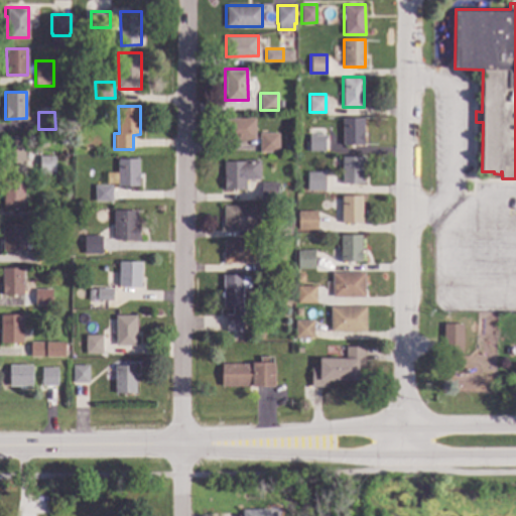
[(255,139),(225,140),(225,117),(255,117),(255,139)]
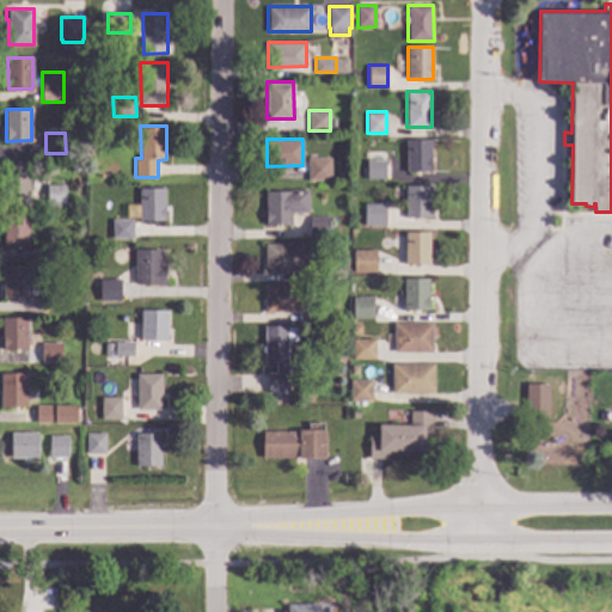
[(433,170),(407,170),(407,139),(432,139),(433,170)]
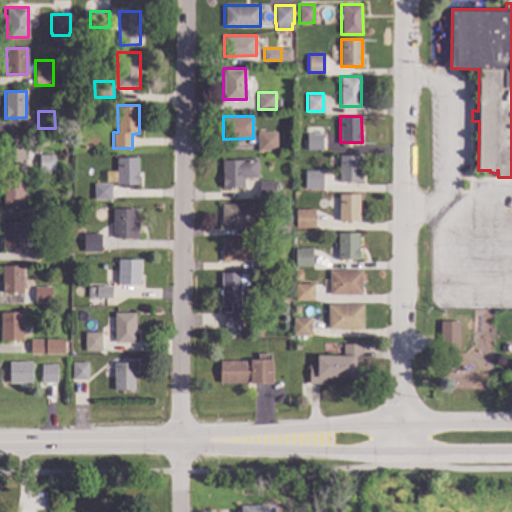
[(277,151),(257,151),(257,131),(277,131),(277,151)]
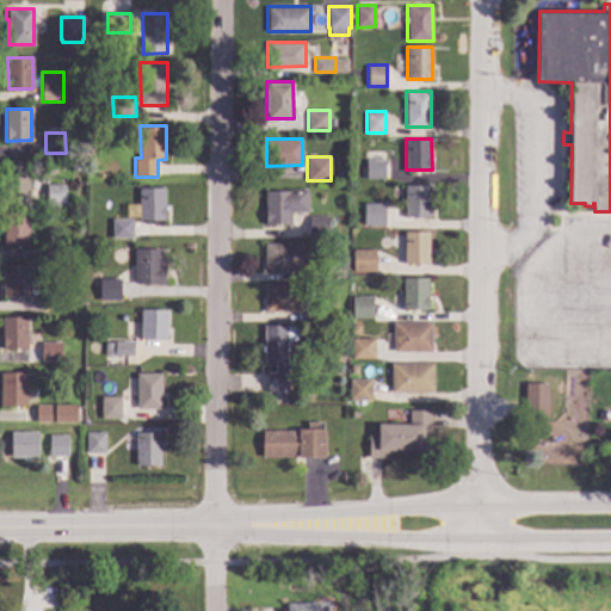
[(384,178),(365,178),(365,158),(384,158),(384,178)]
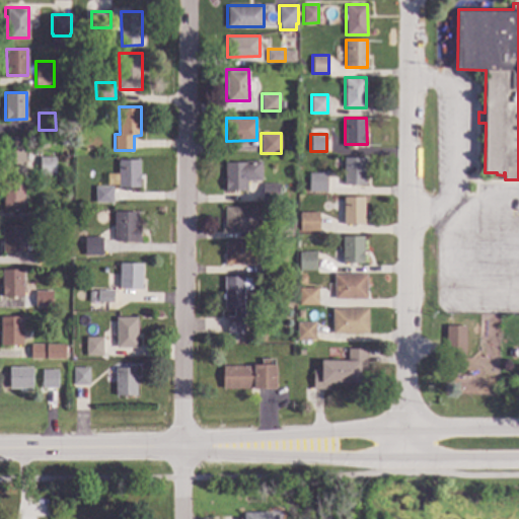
[(25,163),(4,163),(4,136),(25,136),(25,163)]
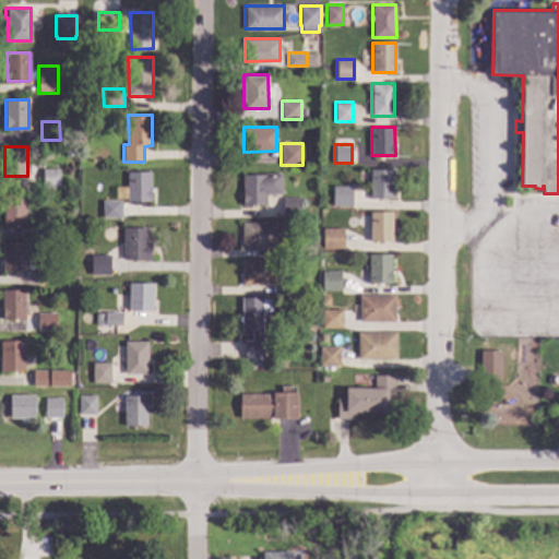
[(43,189),(59,189),(59,169),(42,169),(43,189)]
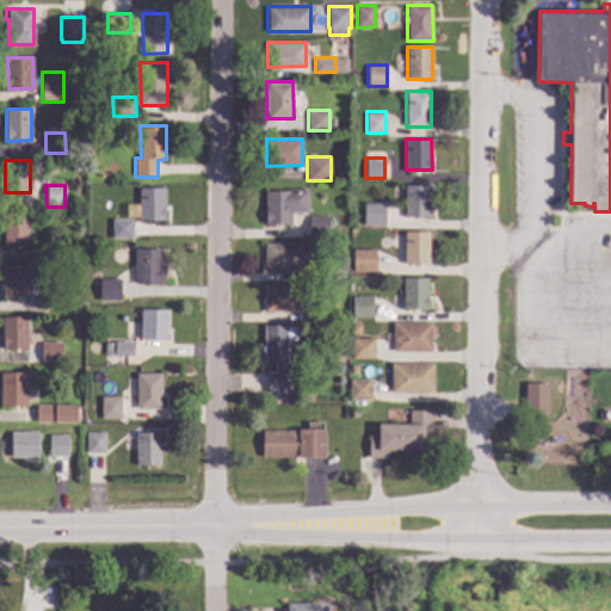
[(431,217),(405,217),(405,185),(431,185),(431,217)]
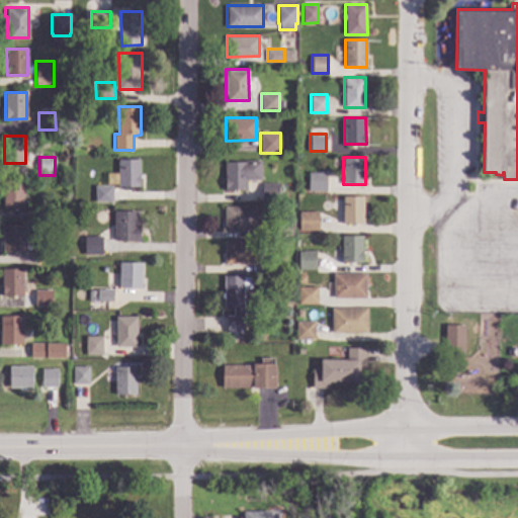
[(140,186),(118,186),(118,183),(112,183),(112,174),(118,174),(118,159),(140,159),(140,186)]
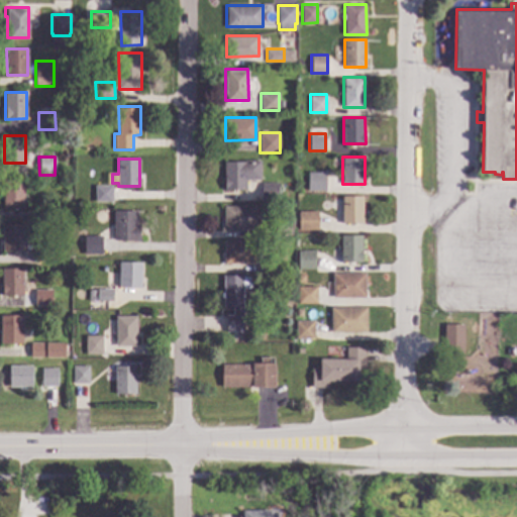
[(261,180),(246,180),(246,190),(224,190),(224,162),(244,162),(244,160),(261,160),(261,180)]
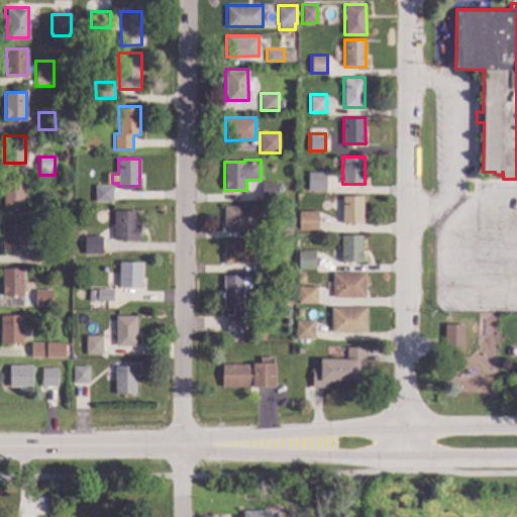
[(329,190),(312,190),(312,177),(329,177),(329,190)]
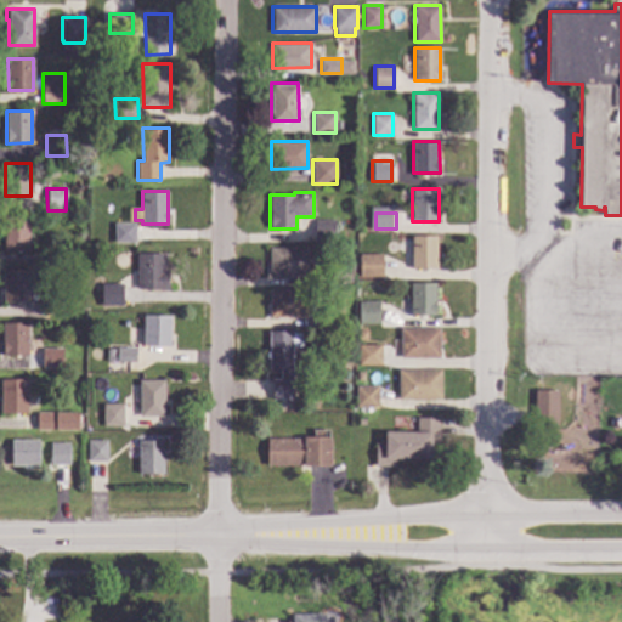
[(29,249),(4,250),(4,214),(29,214),(29,249)]
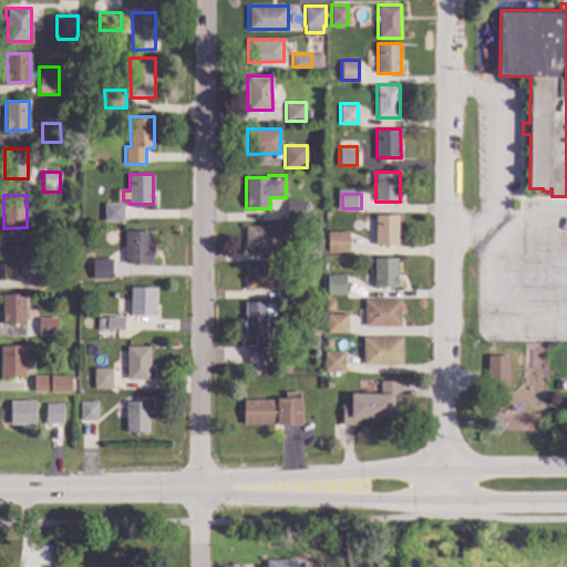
[(306,218),(287,218),(287,198),(306,198),(306,218)]
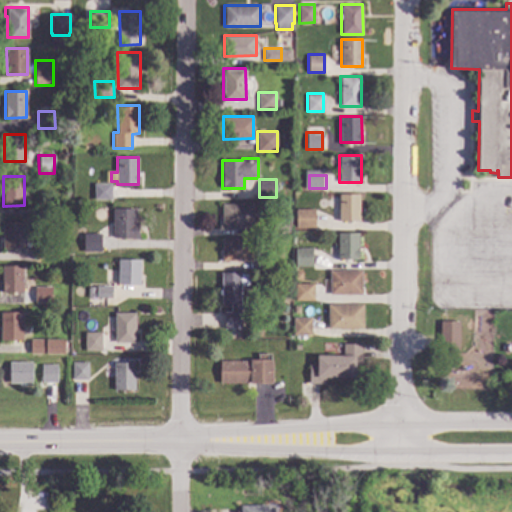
[(112,199),(94,199),(94,183),(112,183),(112,199)]
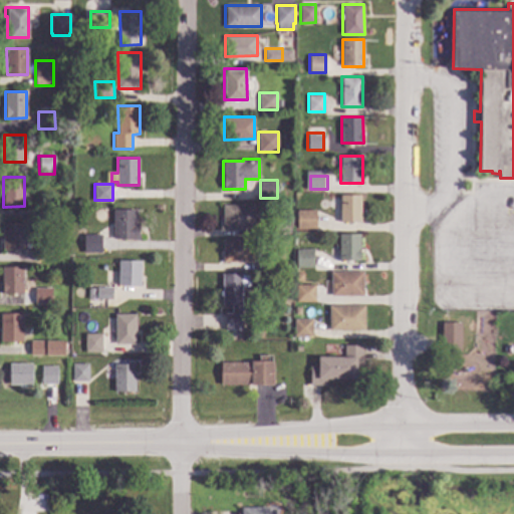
[(90,200),(72,201),(72,190),(90,190),(90,200)]
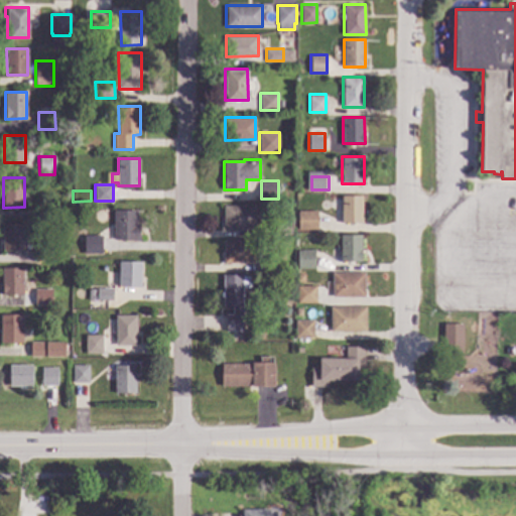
[(363,223),(341,223),(341,195),(363,195),(363,223)]
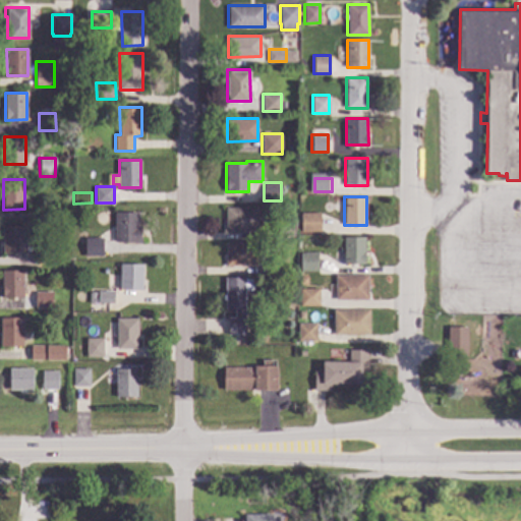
[(52,219),(35,219),(35,207),(52,206),(52,219)]
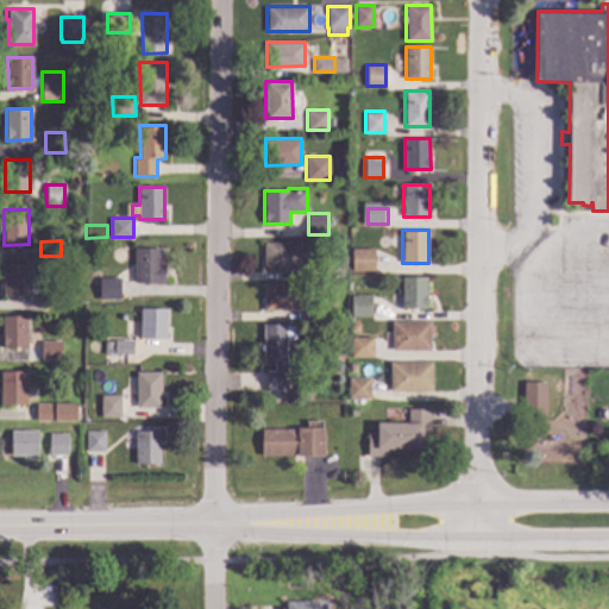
[(301,269),(264,269),(264,242),(301,242),(301,269)]
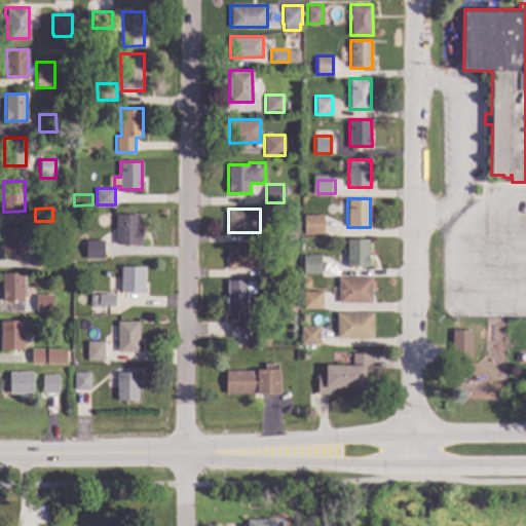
[(140,227),(143,227),(143,245),(116,245),(116,213),(140,213),(140,227)]
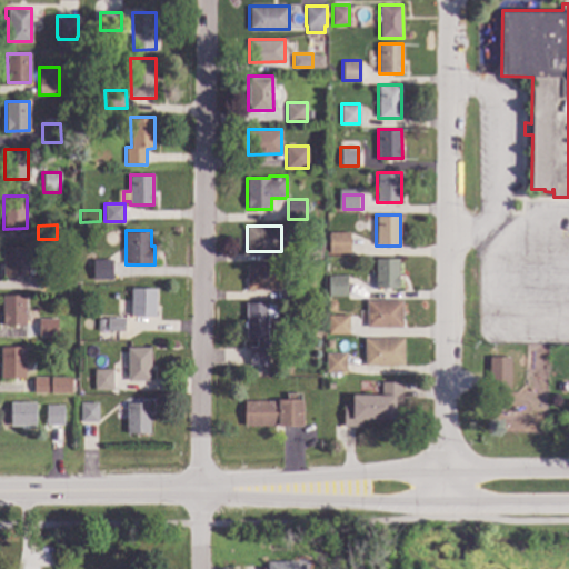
[(350,252),(329,252),(329,231),(350,231),(350,252)]
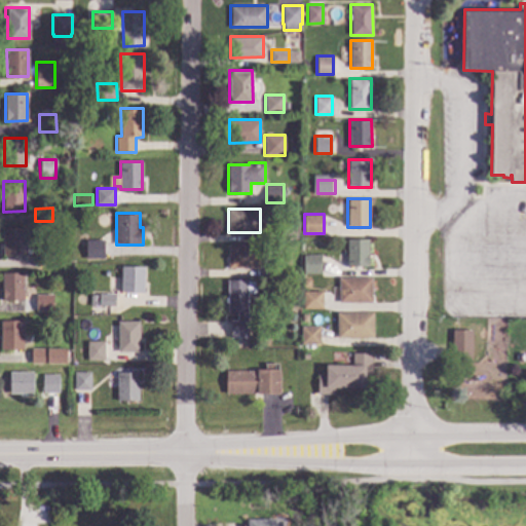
[(25,256),(2,256),(2,227),(24,227),(25,256)]
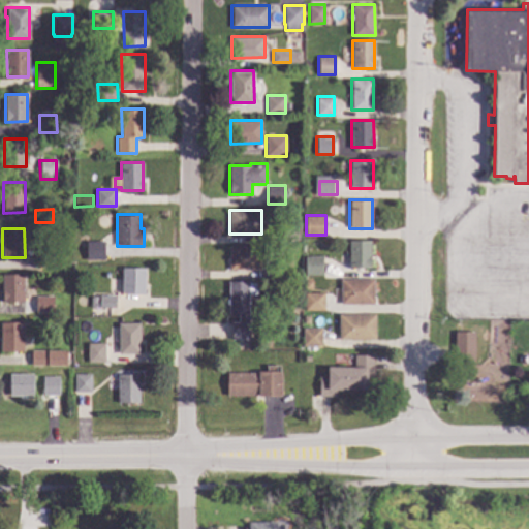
[(104,260),(87,260),(86,240),(104,240),(104,260)]
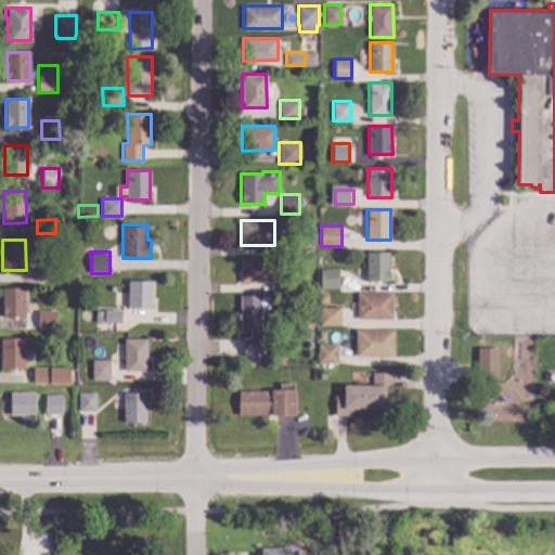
[(388,282),(366,282),(366,281),(360,281),(360,269),(366,269),(366,252),(388,252),(388,282)]
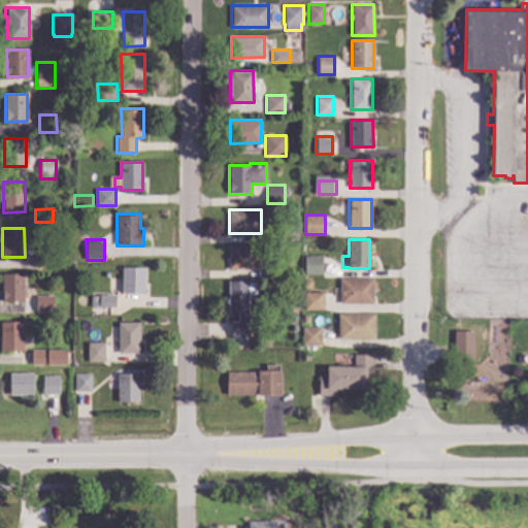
[(261,268),(230,268),(230,244),(261,244),(261,268)]
